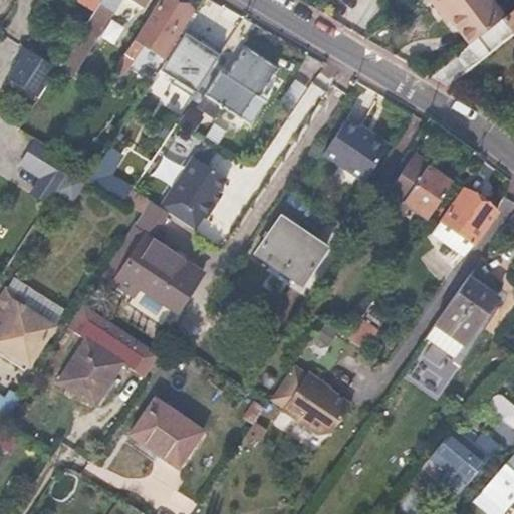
[(148,0),(99,0),(59,65),(73,74),(114,9),(106,4),(108,0),(124,0),(122,4),(129,8),(135,2),(143,8),(148,0)]
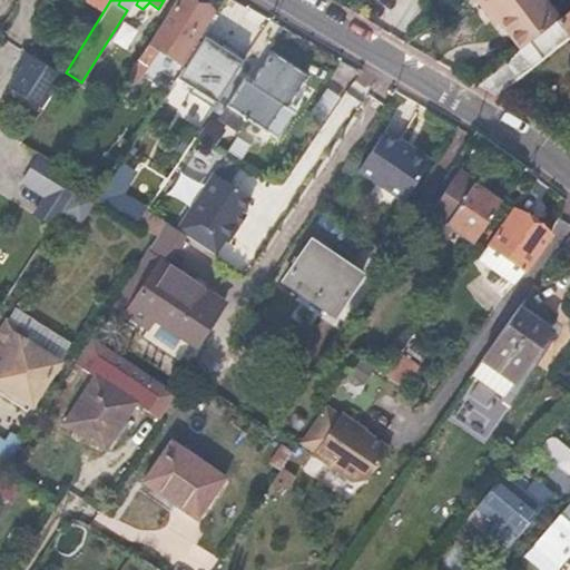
[(214,12),(192,0),(177,0),(136,65),(145,70),(159,49),(186,67),(216,21),(213,18),(214,12)]
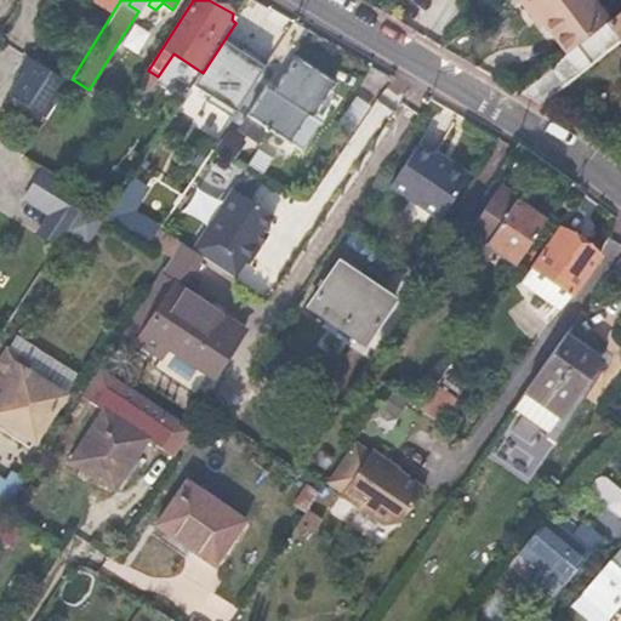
[(523,0),(547,30),(543,34),(562,58),(608,24),(588,0),(523,0)]
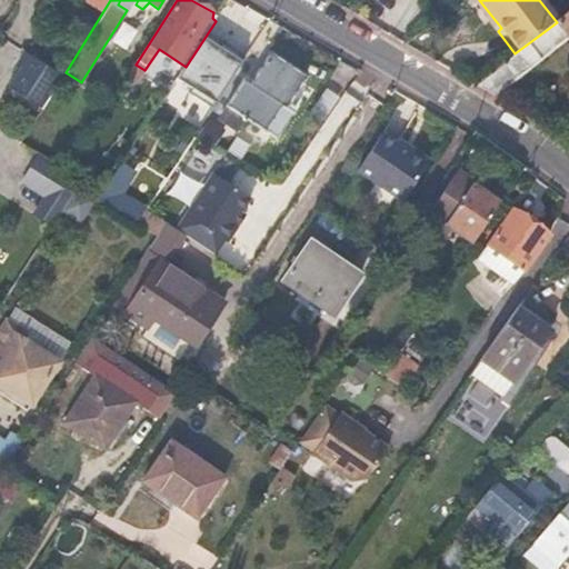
[(568,11),(557,22),(515,53),(477,83),(493,93),(567,38),(568,39),(568,11)]
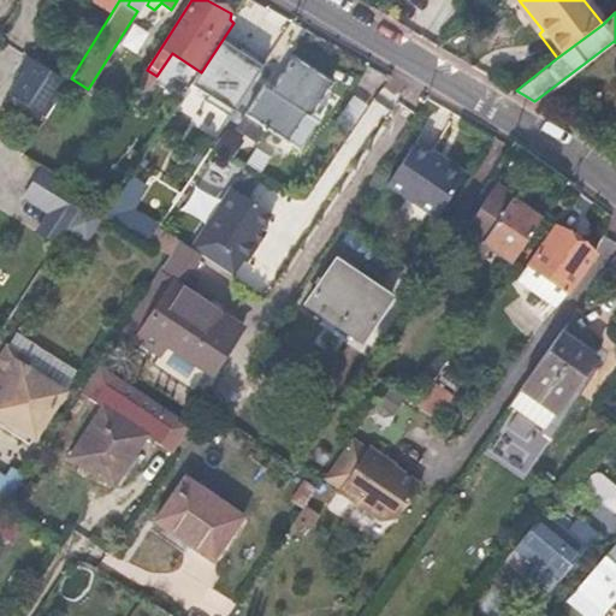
[(223,129),(235,108),(232,106),(272,47),(255,36),(215,95),(219,98),(206,118),(223,129)]
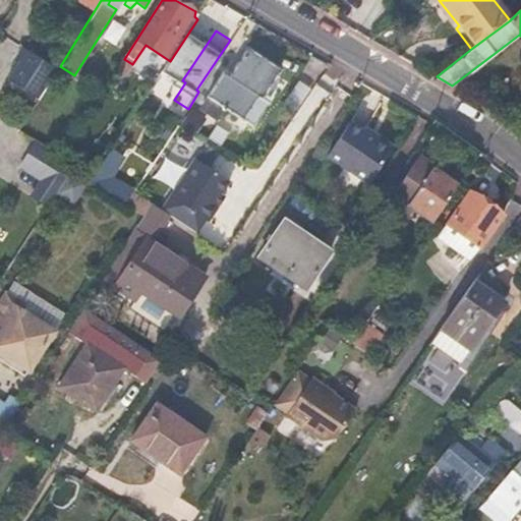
[(22,47),(16,57),(21,60),(27,50),(22,47)]
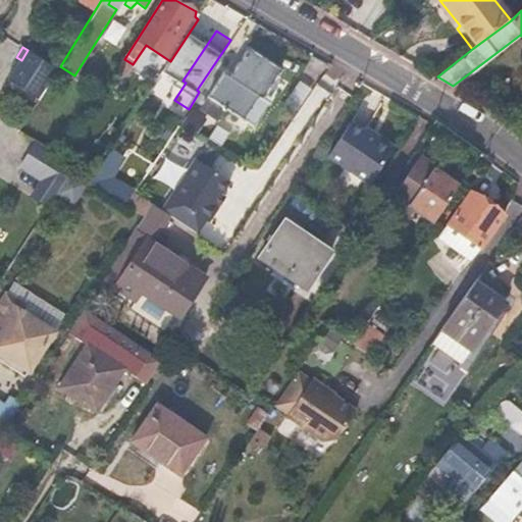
[(28,50),(21,60),(8,81),(39,100),(58,69),(28,50)]
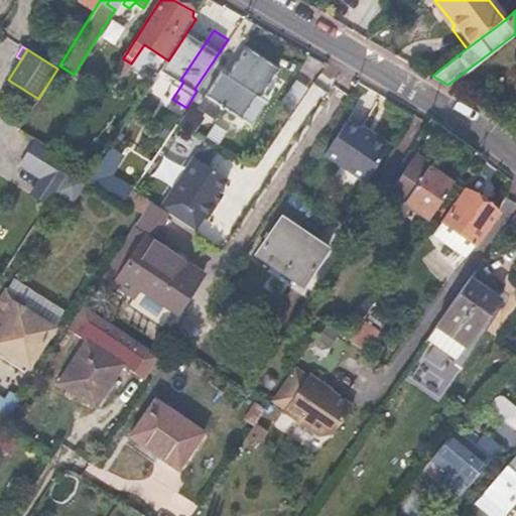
[(266,101),(285,74),(253,52),(234,80),(229,76),(204,112),(223,124),(230,113),(256,130),(273,106),(266,101)]
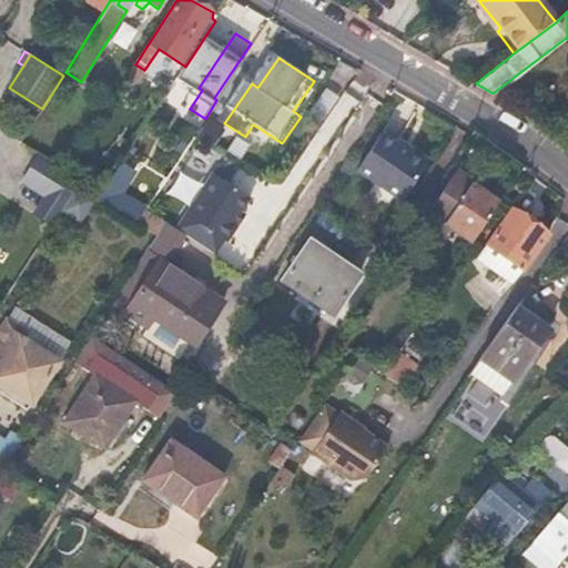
[(310,113),(325,122),(340,97),(325,89),(310,113)]
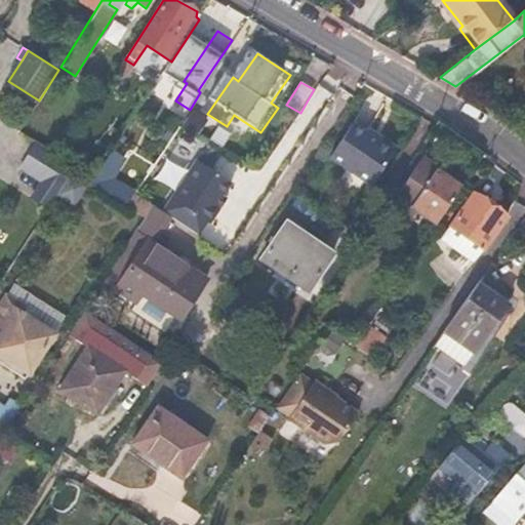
[(379,137),(369,130),(357,121),(332,157),(372,183),(396,148),(394,146),(393,140),(382,133),(379,137)]
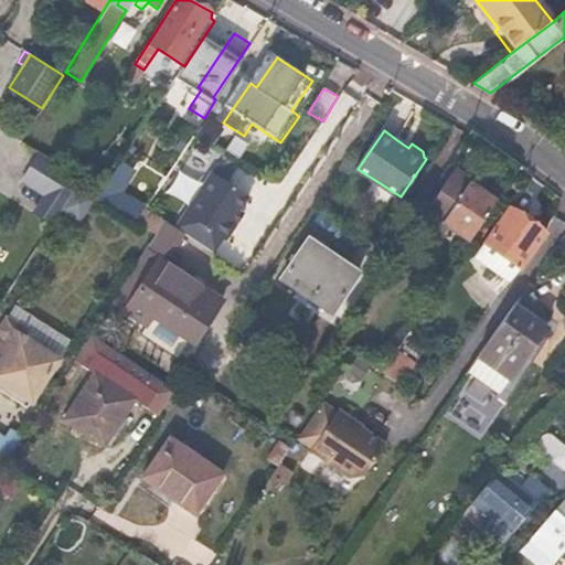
[(401,136),(397,140),(408,148),(412,144),(401,136)]
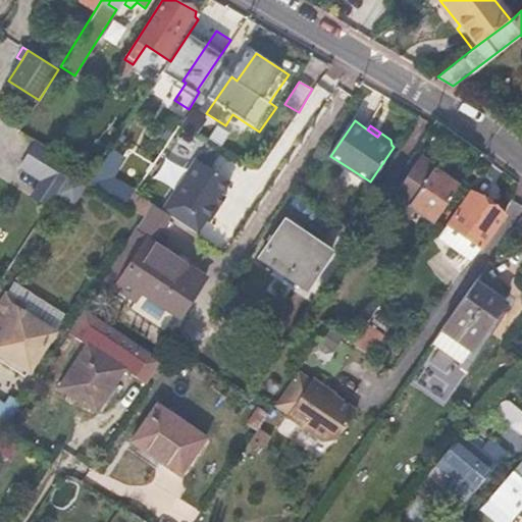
[(187,160),(194,147),(175,139),(169,152),(187,160)]
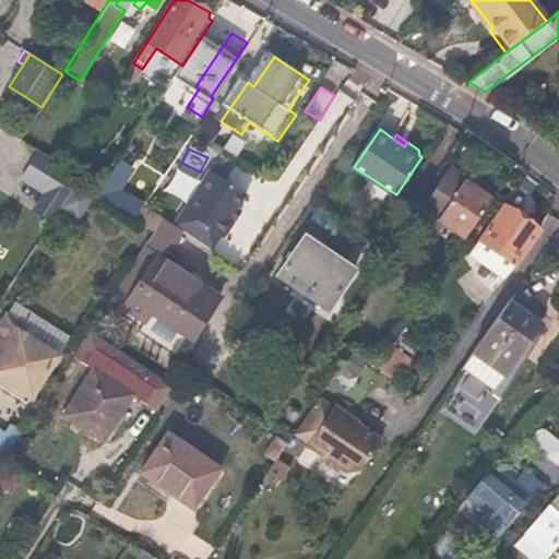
[(40,152),(39,151),(21,179),(45,194),(36,206),(48,215),(45,219),(52,224),(76,187),(60,176),(66,168),(40,152)]
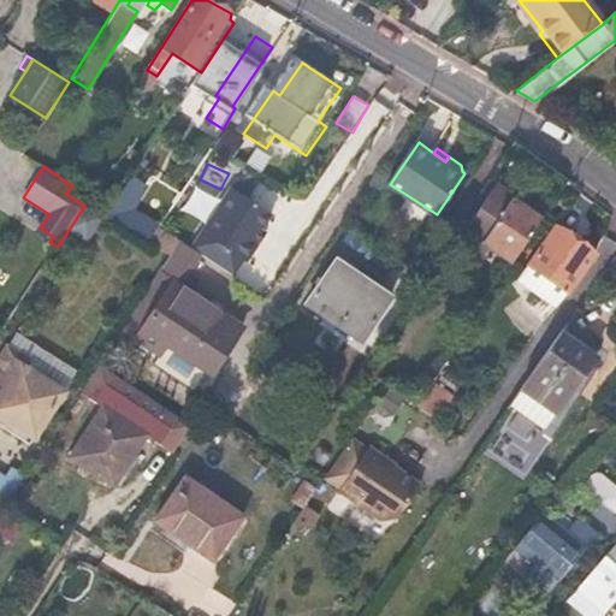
[(134,176),(105,218),(148,243),(154,234),(123,214),(142,181),(134,176)]
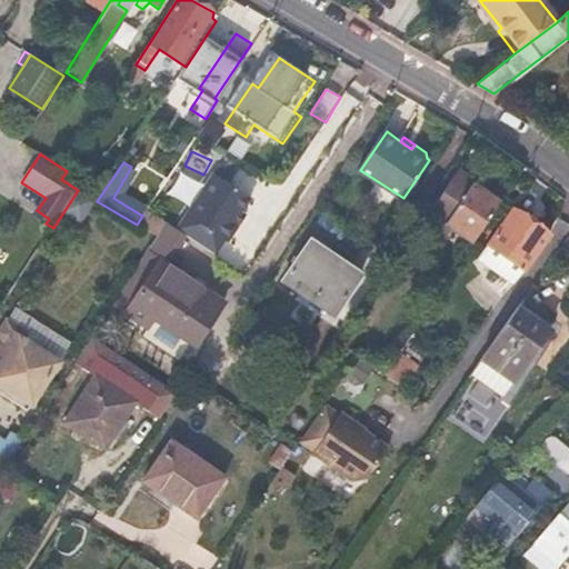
[(215,173),(179,228),(217,253),(227,240),(229,241),(240,226),(236,222),(243,211),(252,198),(215,173)]
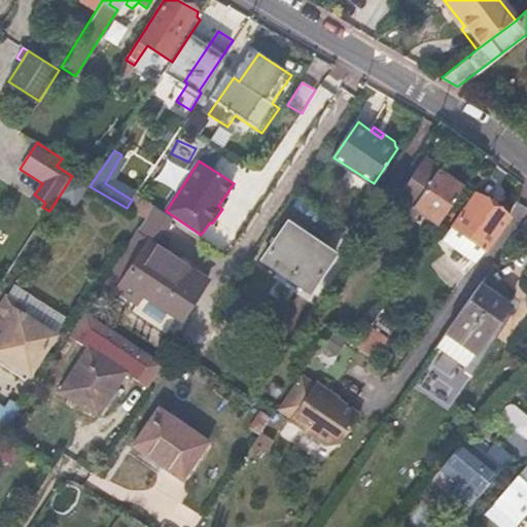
[(417,204),(438,171),(424,161),(401,192),(417,204)]
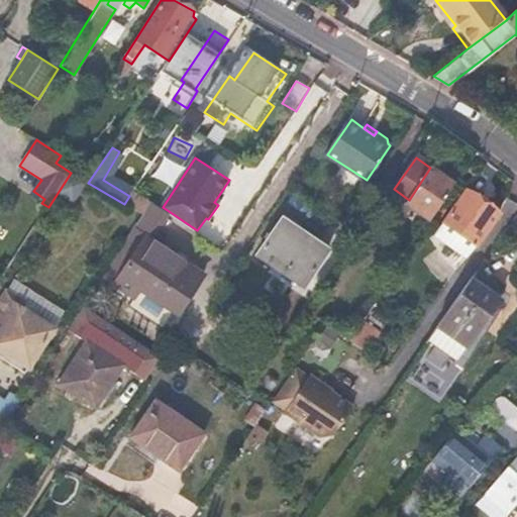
[(455,185),(430,168),(409,200),(404,207),(429,223),(455,185)]
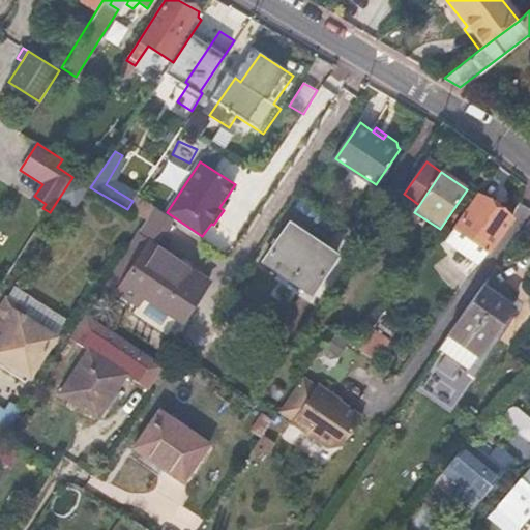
[(42,208),(46,204),(34,196),(31,201),(42,208)]
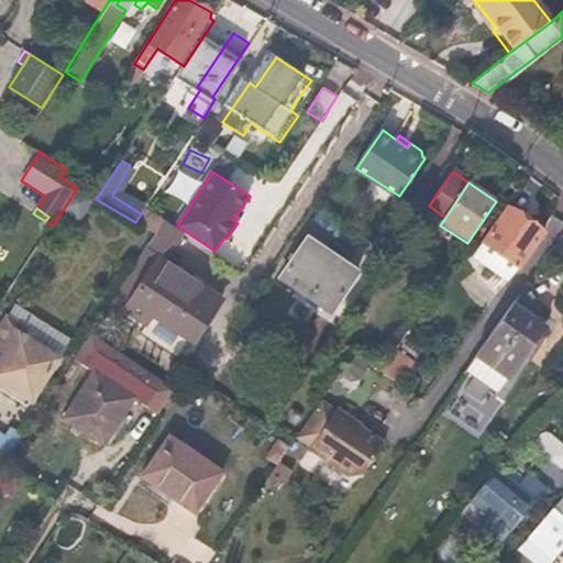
[(245,211),(241,209),(233,220),(238,223),(245,211)]
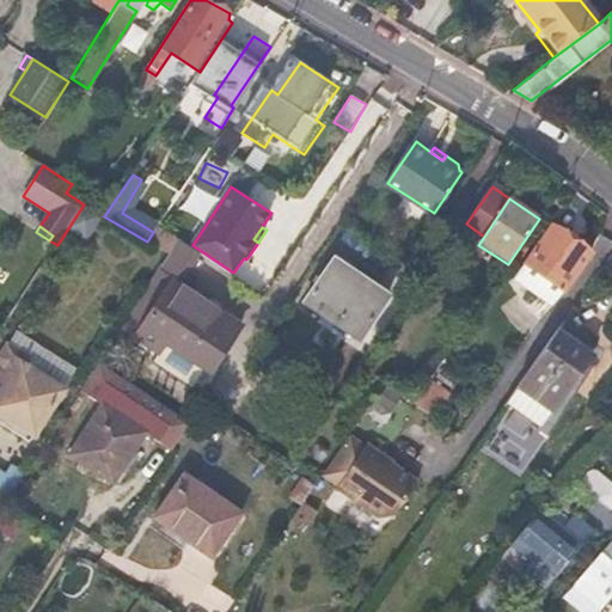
[(560,291),(564,294),(592,254),(552,227),(526,268),(560,291)]
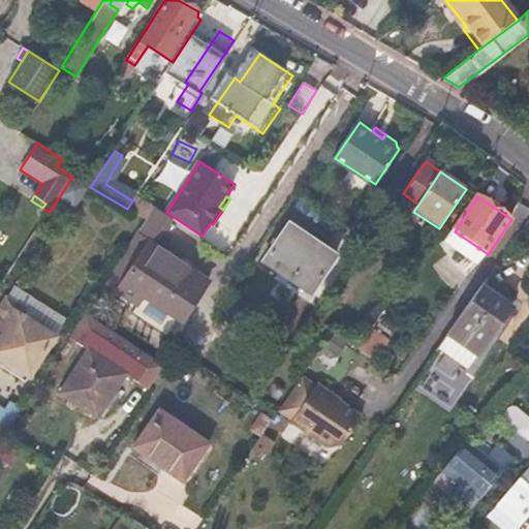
[(147,221),(132,212),(122,227),(136,237),(147,221)]
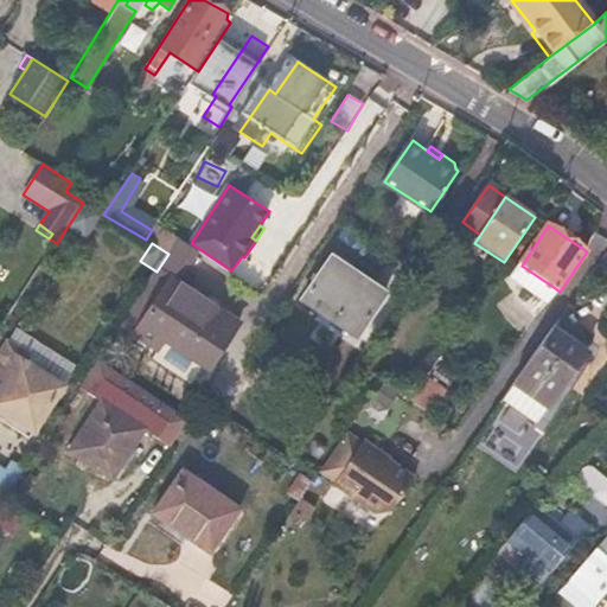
[(364,325),(391,285),(338,248),(311,287),(364,325)]
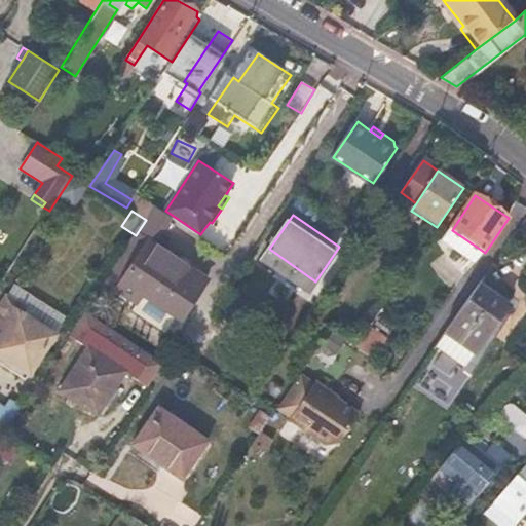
[(180,317),(204,279),(149,241),(116,290),(136,302),(143,293),(180,317)]
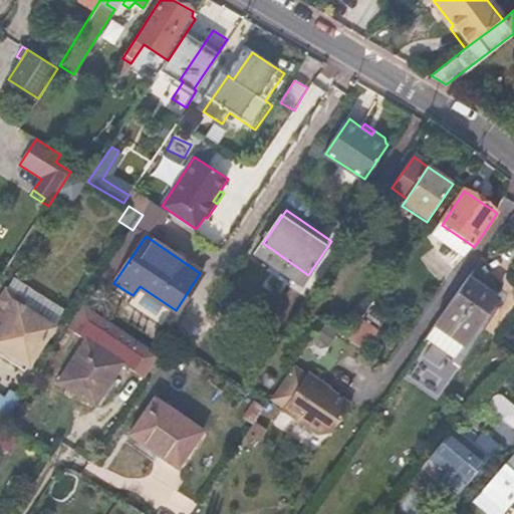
[(466,329),(499,286),(476,270),(444,312),(466,329)]
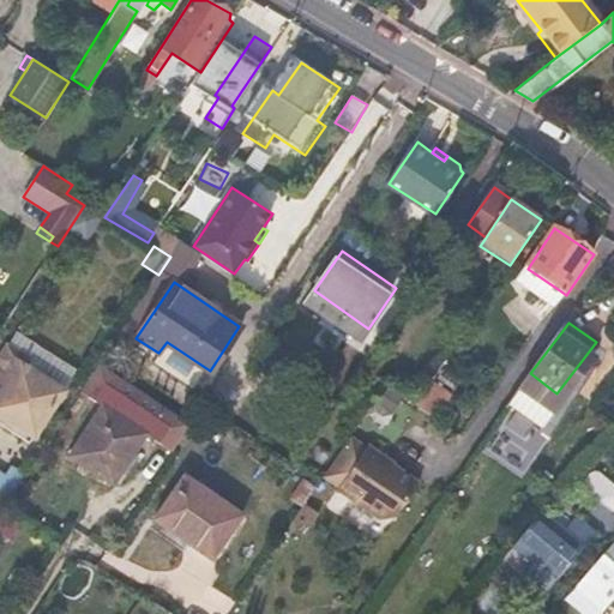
[(0,426),(29,446),(64,393),(20,366),(26,359),(8,348),(0,360),(0,426)]
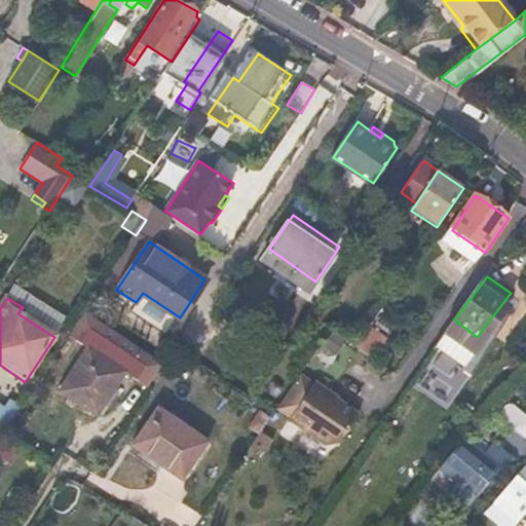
[(355,346),(373,358),(390,330),(373,318),(355,346)]
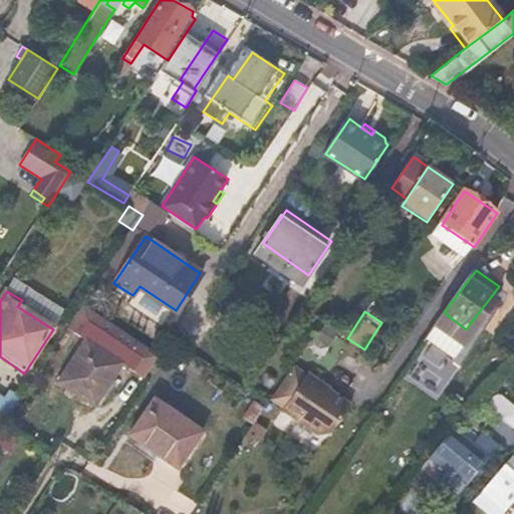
[(456,343),(466,329),(444,312),(433,326),(456,343)]
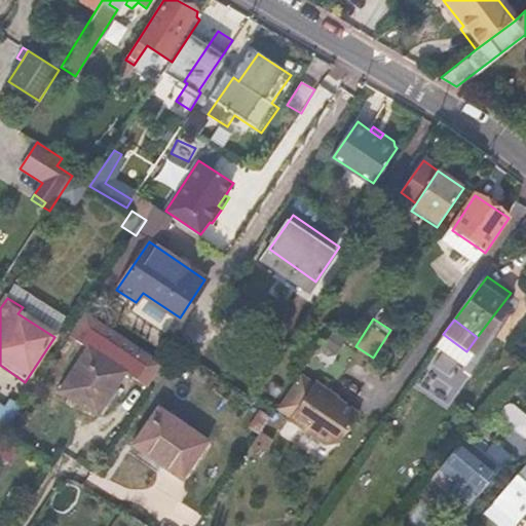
[(331,327),(313,357),(329,367),(347,336),(331,327)]
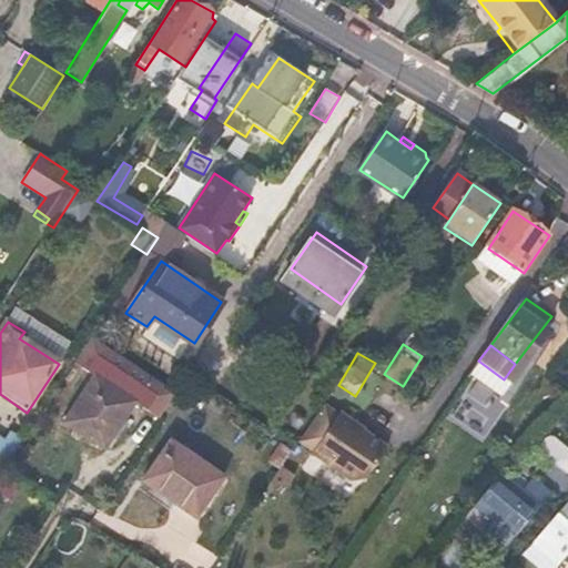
[(104,449),(135,402),(95,375),(64,423),(104,449)]
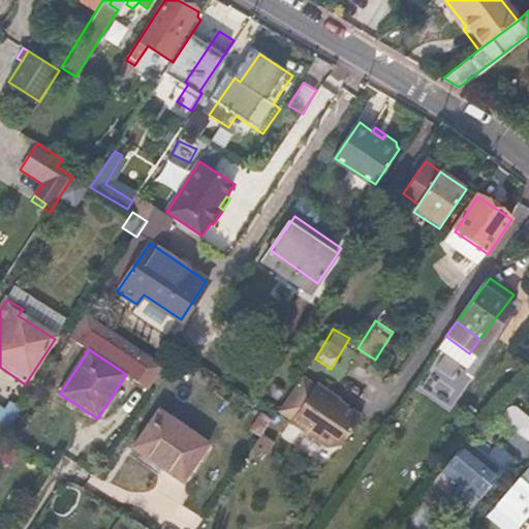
[(314,387),(300,379),(276,413),(290,423),(288,425),(324,449),(336,447),(358,416),(338,403),(339,402),(315,385),(314,387)]
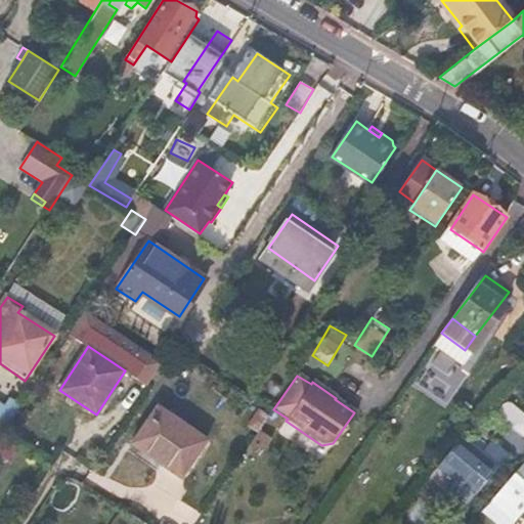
[(203,443),(155,410),(132,446),(179,479),(203,443)]
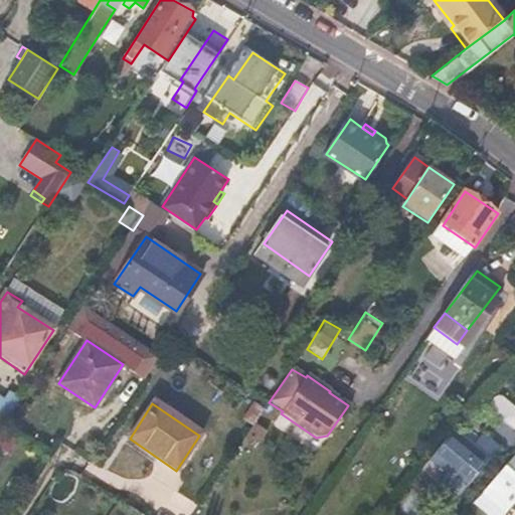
[(0,409),(0,425),(2,427),(9,415),(0,409)]
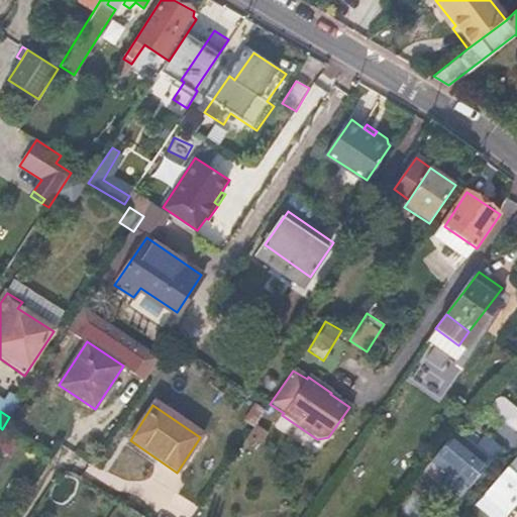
[(0,452),(5,456),(16,438),(2,429),(0,431),(0,452)]
